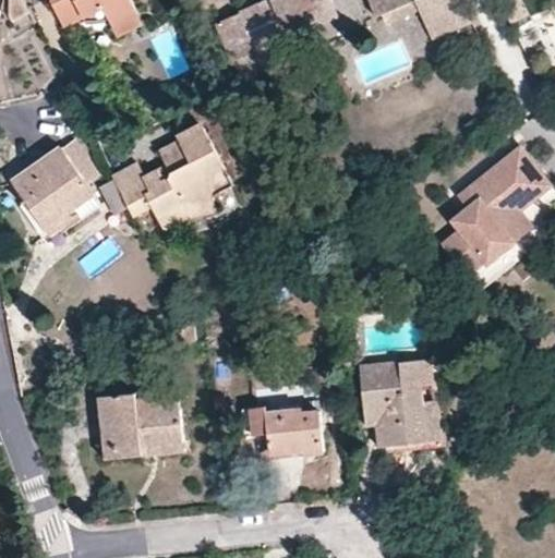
[(28,15),(21,0),(5,0),(5,14),(10,23),(28,15)]
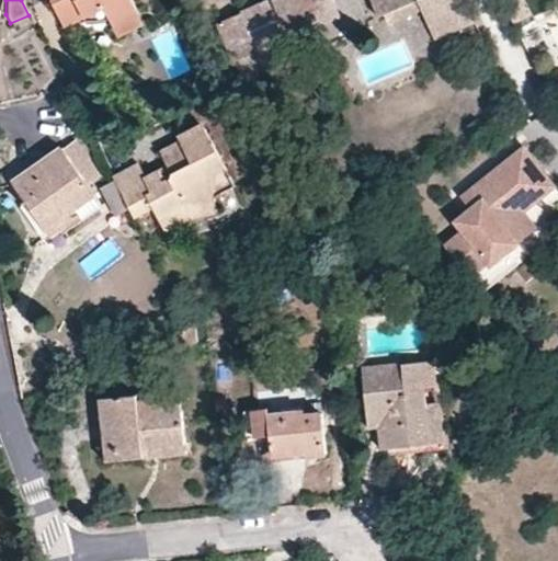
[(46,0),(59,26),(81,15),(101,6),(107,19),(112,29),(137,14),(129,0),(46,0)]
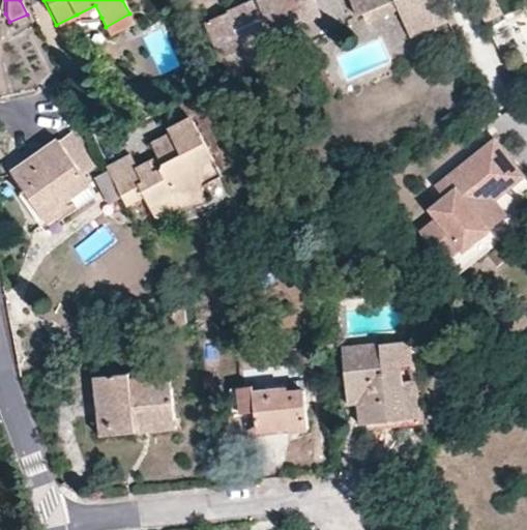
[(251,0),(202,22),(218,58),(270,36),(265,23),(314,2),(312,0),(251,0)]
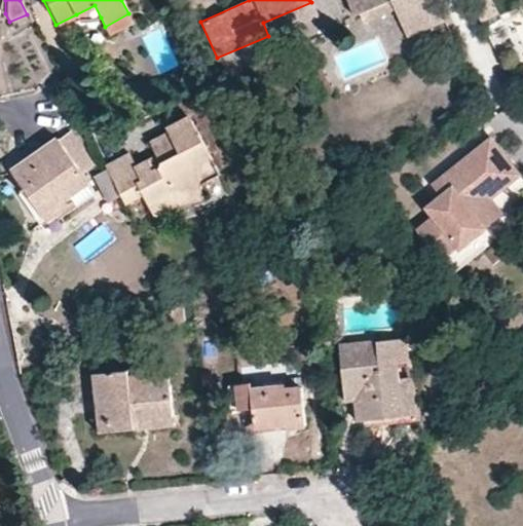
[(344,0),(350,15),(359,13),(383,2),(381,0),(344,0)]
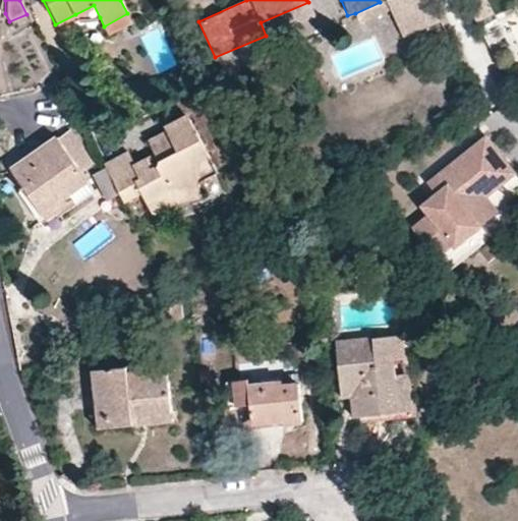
[(384,0),(380,2),(355,13),(358,23),(390,10),(386,0),(384,0)]
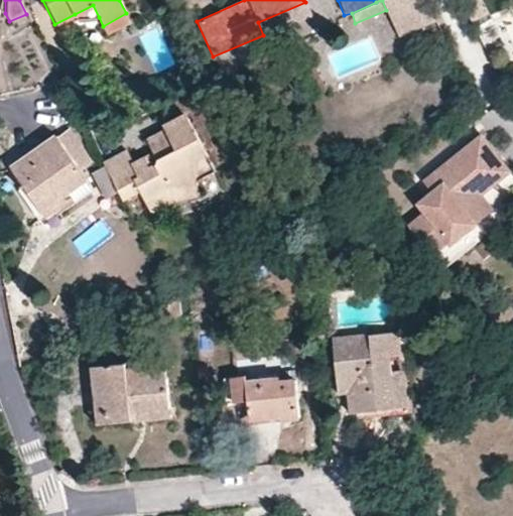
[(382,0),(386,10),(398,35),(433,21),(423,0),(382,0)]
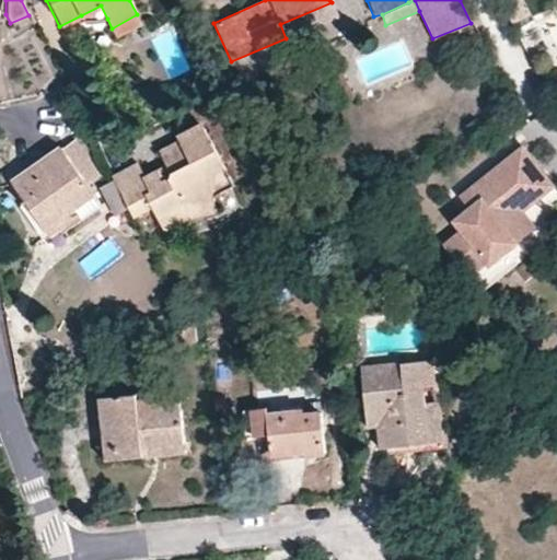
[(337,15),(332,2),(280,24),(286,38),(337,15)]
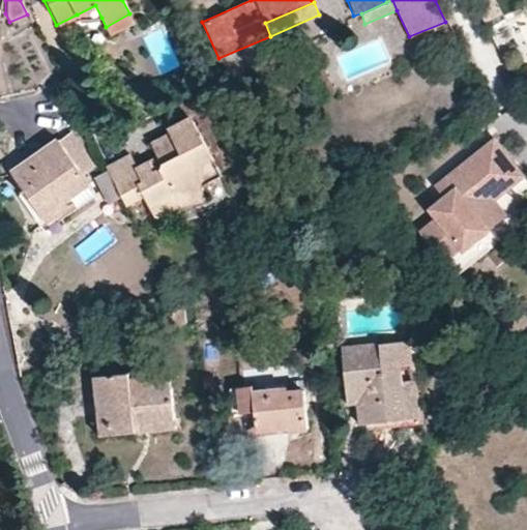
[(95,5),(77,15),(79,19),(101,18),(95,5)]
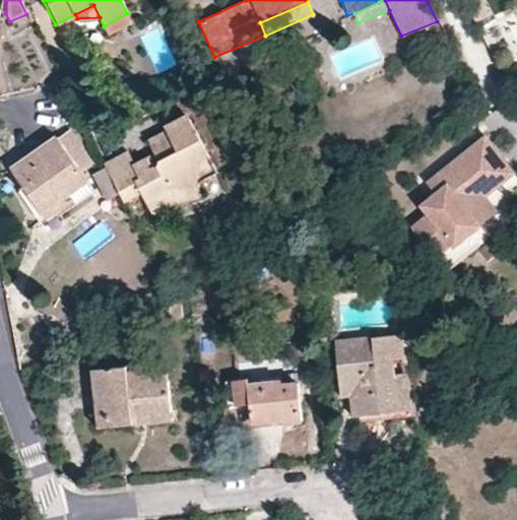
[(132,23),(127,13),(104,26),(108,34),(132,23)]
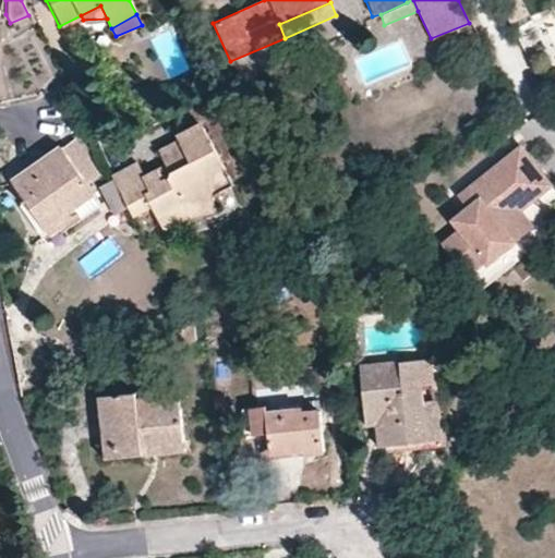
[(554,60),(554,57),(540,65),(553,92),(554,89),(554,60)]
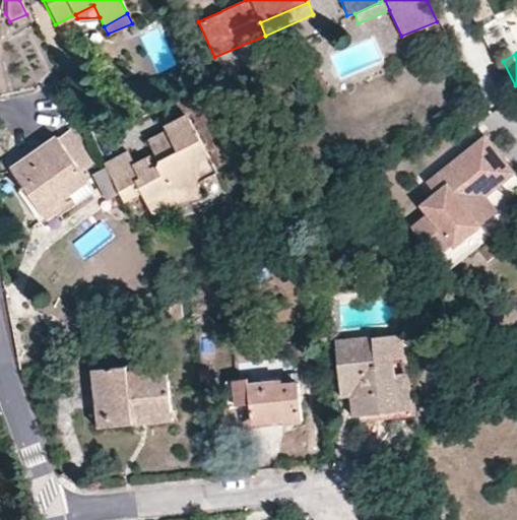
[(134,182),(140,193),(144,200),(167,189),(172,202),(197,196),(196,183),(215,173),(185,117),(164,127),(167,131),(147,141),(154,153),(156,161),(148,166),(144,158),(132,166),(138,179),(134,182)]
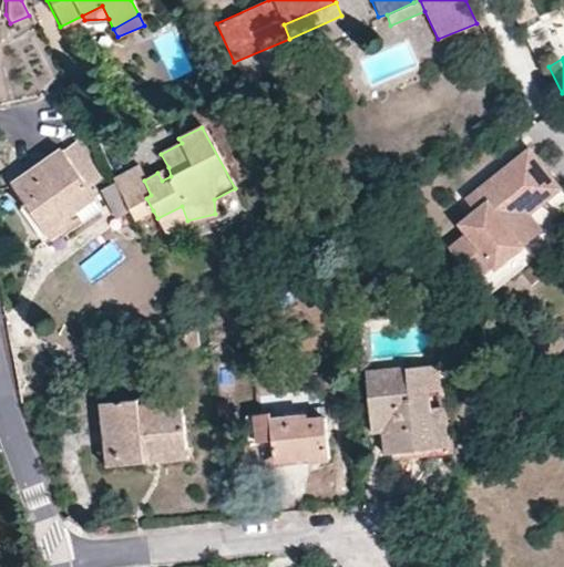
[(61,151),(86,187),(100,177),(74,142),(61,151)]
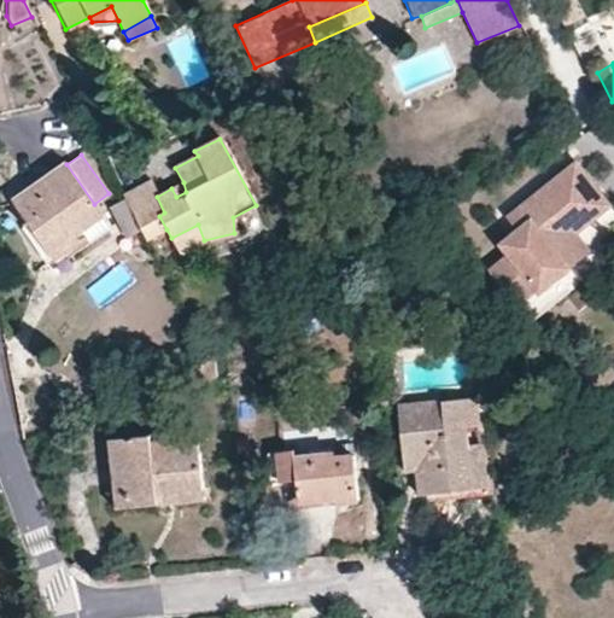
[(537,289),(568,266),(554,246),(609,204),(577,162),(524,202),(533,215),(518,226),(501,239),(507,249),(486,264),(514,299),(534,285),(537,289)]
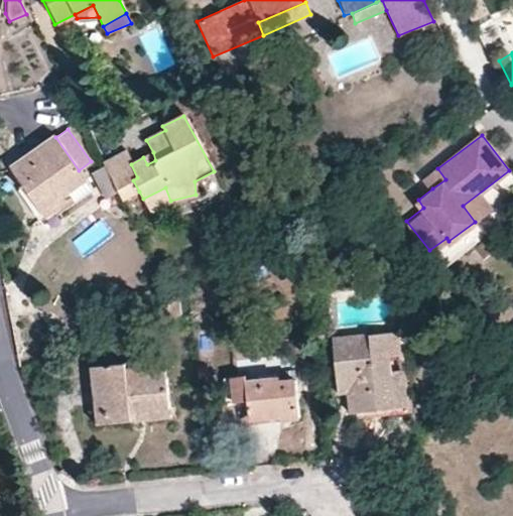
[(93,190),(79,170),(55,137),(11,168),(42,215),(66,200),(71,206),(93,190)]
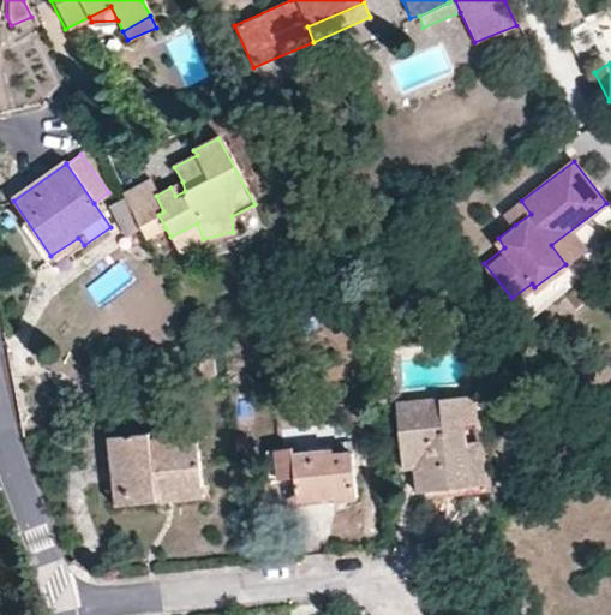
[(136,184),(160,232),(166,228),(159,215),(163,212),(156,196),(145,179),(136,184)]
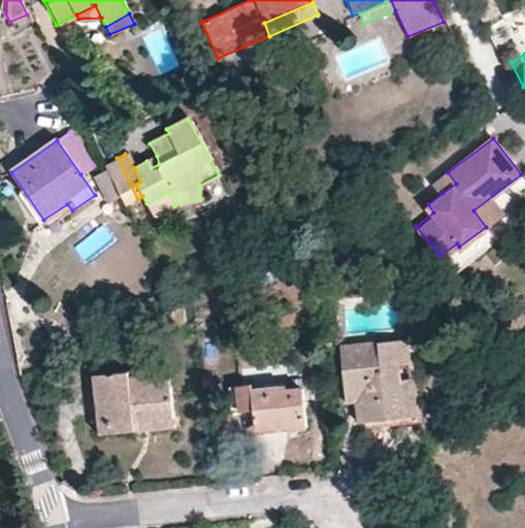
[(157,156),(146,161),(151,168),(159,164),(157,156)]
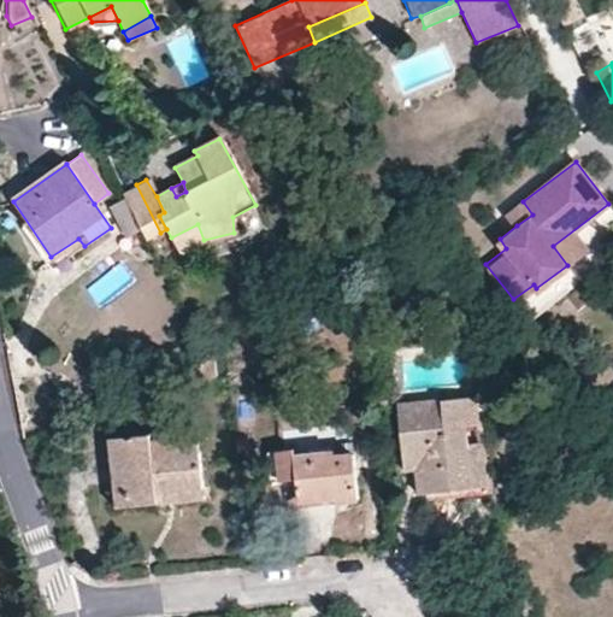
[(139,229),(143,239),(145,241),(160,233),(136,184),(121,193),(124,200),(139,229)]
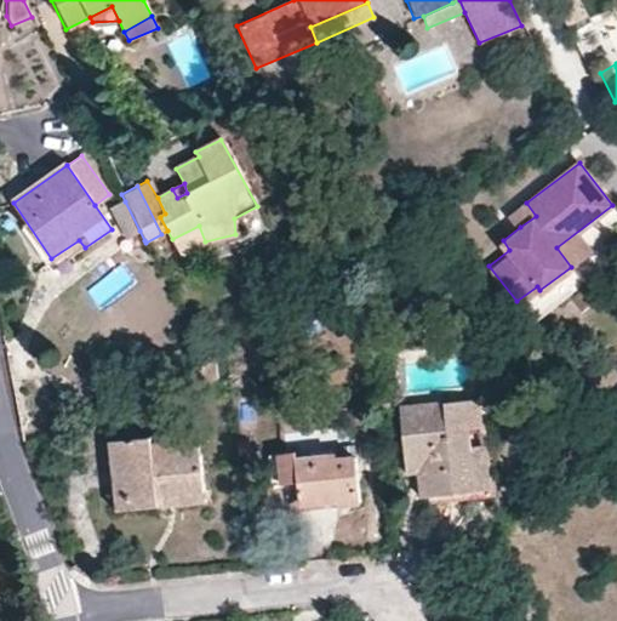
[(125,237),(140,231),(125,201),(110,208),(125,237)]
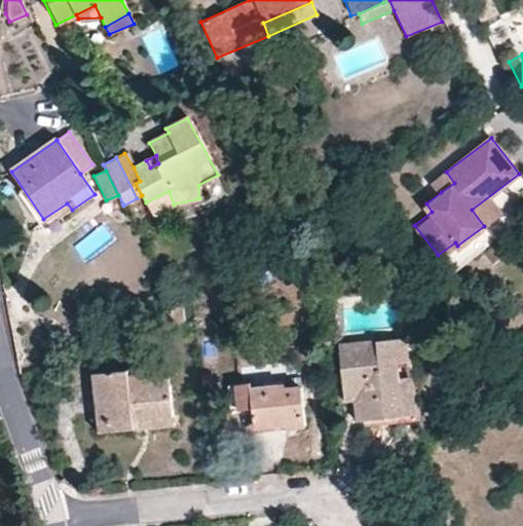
[(454,183),(446,172),(433,181),(441,192),(454,183)]
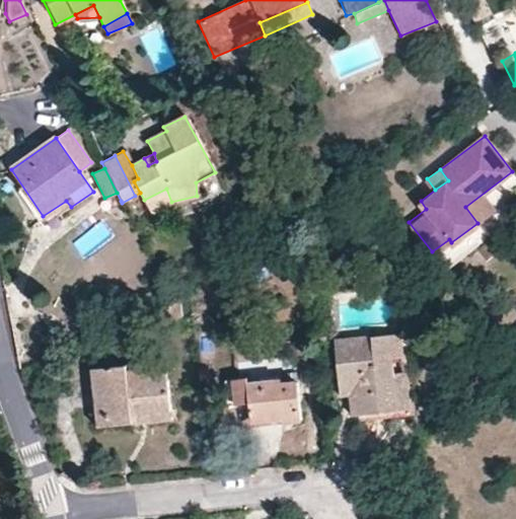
[(515,186),(515,176),(512,171),(465,207),(477,223),(451,242),(449,239),(432,251),(442,267),(504,220),(492,204),(515,186)]
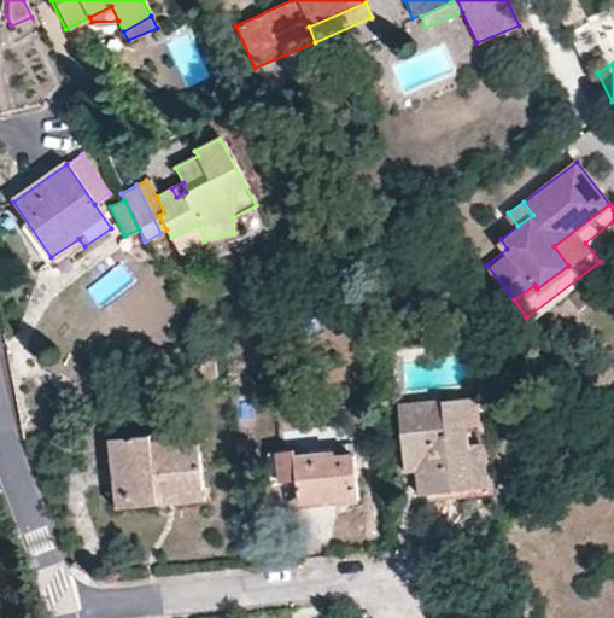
[(198,225),(171,238),(179,252),(204,240),(198,225)]
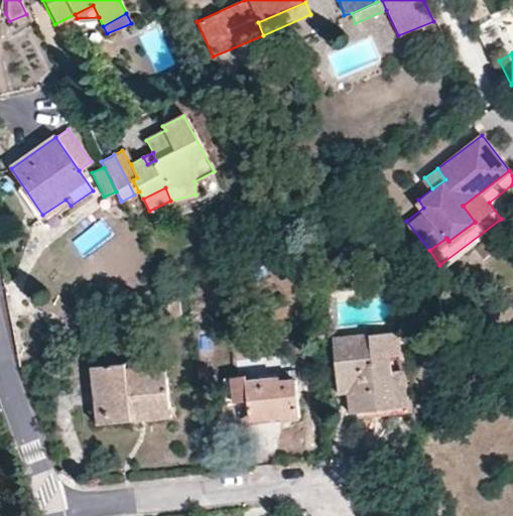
[(257,258),(246,265),(254,280),(265,274),(257,258)]
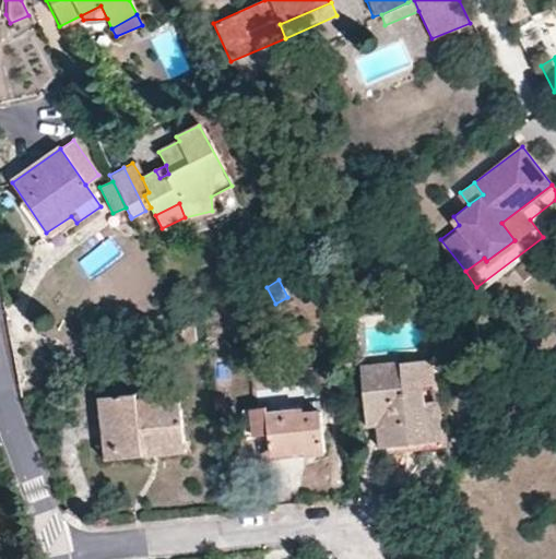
[(191,321),(175,322),(177,347),(194,345),(191,321)]
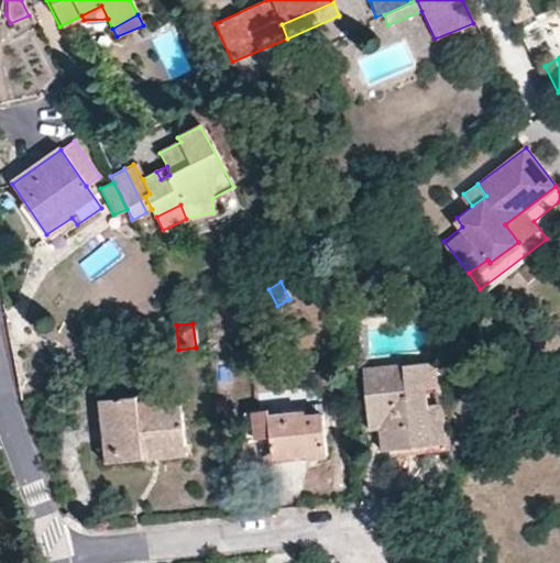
[(435,363),(428,364),(362,371),(364,398),(366,419),(376,419),(377,429),(380,450),(429,443),(426,405),(424,387),(437,385),(435,363)]
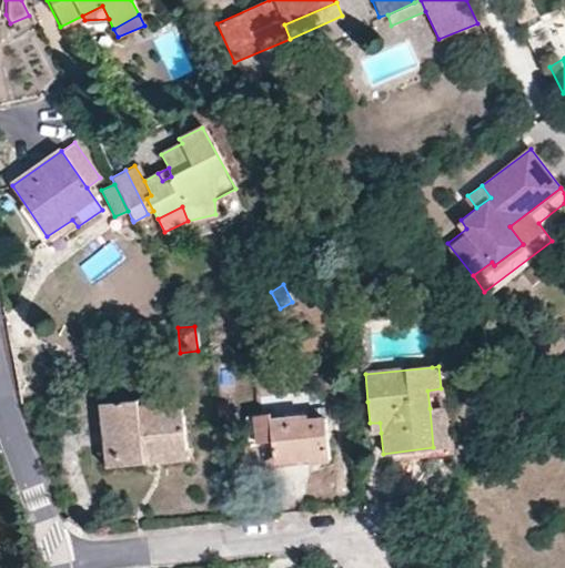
[(305,419),(322,418),(320,395),(268,399),(269,413),(269,417),(304,414),(305,419)]
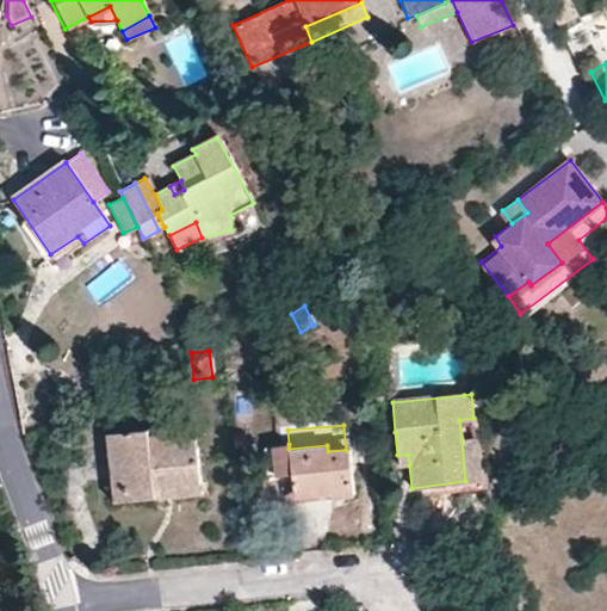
[(107,434),(110,462),(122,461),(124,500),(154,497),(153,486),(198,482),(193,434),(148,438),(146,430),(107,434)]
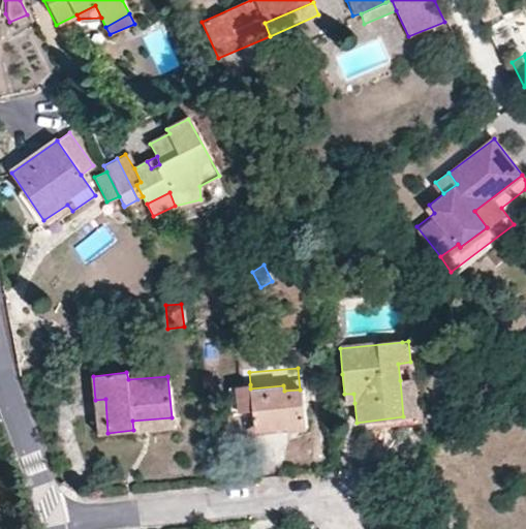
[(403,416),(409,416),(415,415),(411,379),(400,380),(403,416)]
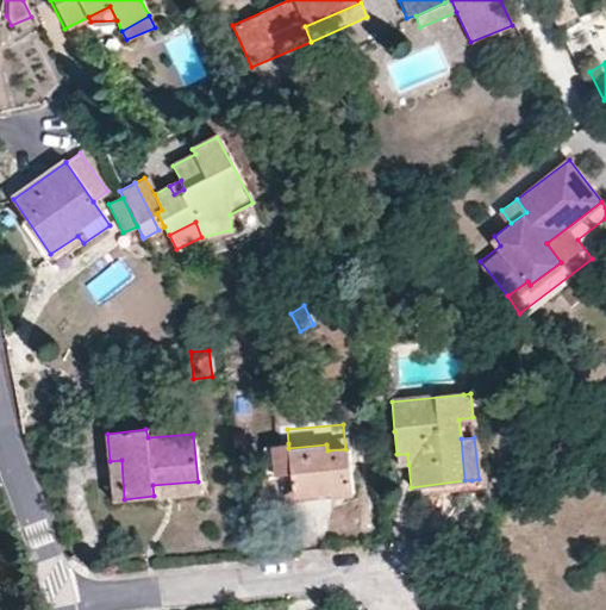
[(331,495),(350,492),(345,449),(328,450),(326,444),(288,448),(288,443),(270,444),(274,474),(291,473),(293,489),(330,485),(331,495)]
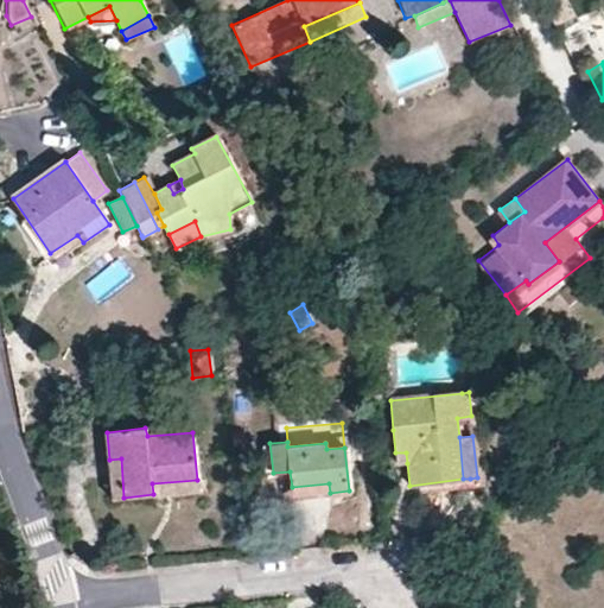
[(261,445),(264,473),(273,473),(269,443),(261,445)]
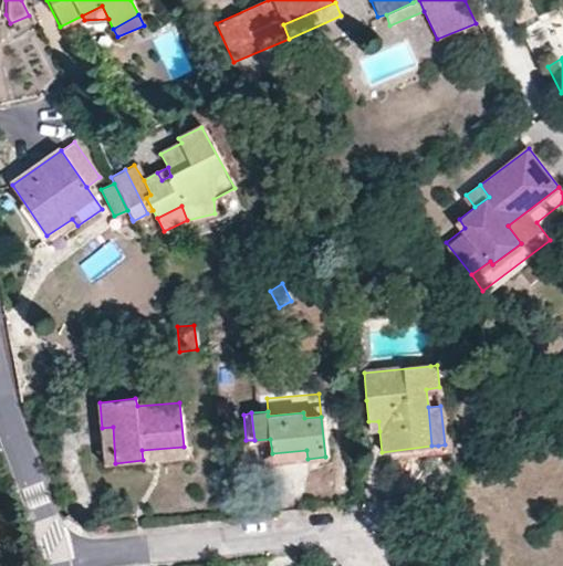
[(378,421),(368,421),(369,432),(379,431),(378,421)]
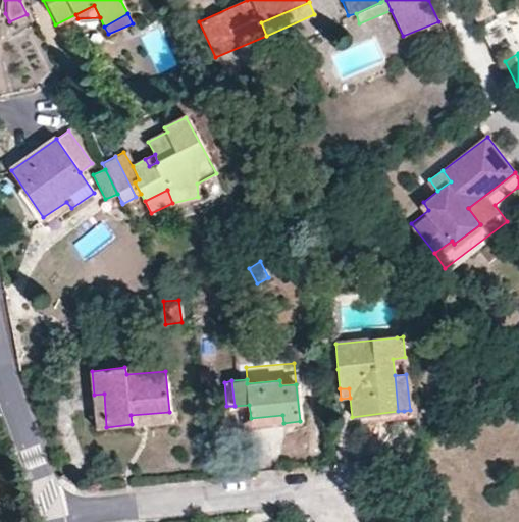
[(104,394),(94,395),(97,427),(106,427),(104,394)]
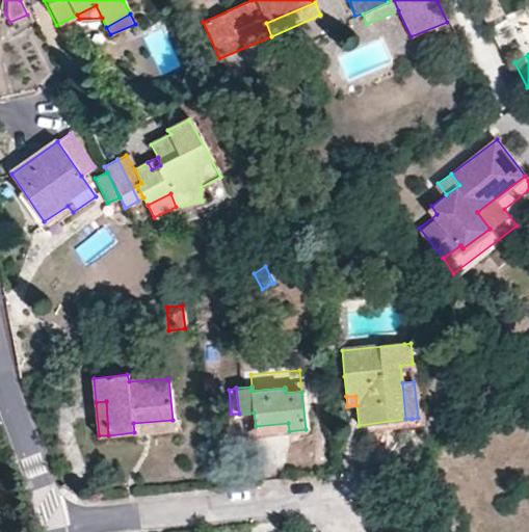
[(174,428),(173,420),(133,423),(134,432),(174,428)]
